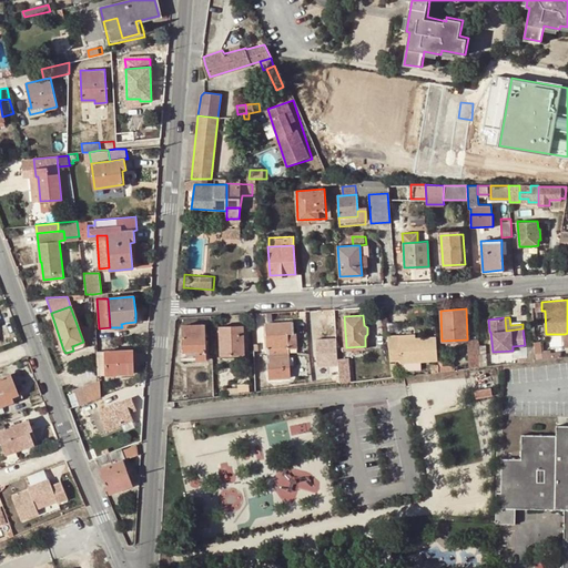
[(288,333),(295,332),(294,321),(266,323),(269,377),(291,376),(288,348),(288,333)]
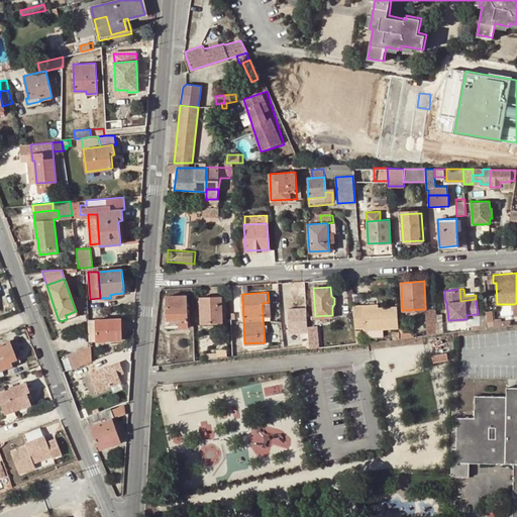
[(187,295),(167,296),(168,324),(179,324),(179,327),(188,327),(187,295)]
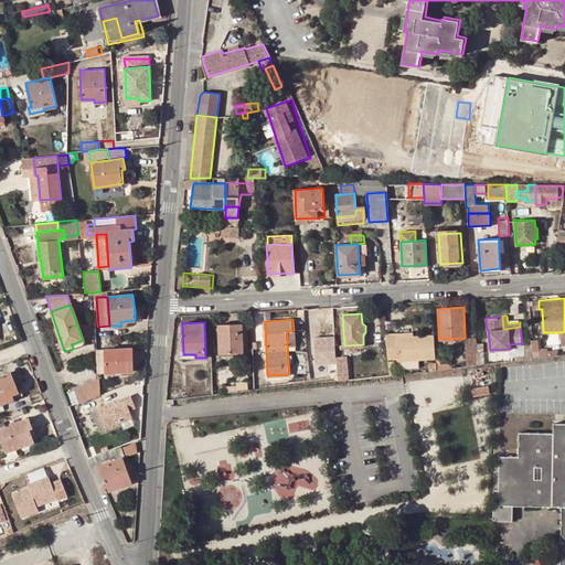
[(244,322),(217,324),(219,353),(244,351),(244,322)]
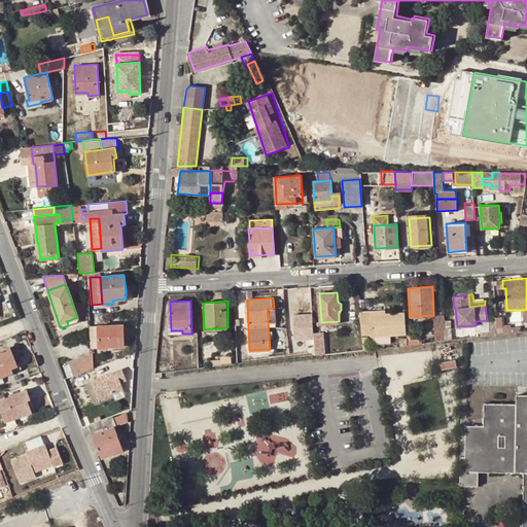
[(275,308),(274,308),(268,309),(268,323),(276,322),(275,308)]
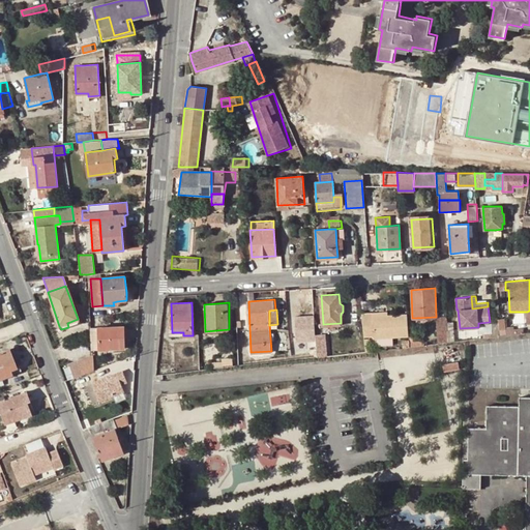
[(373,312),(362,313),(364,336),(375,335),(374,337),(409,335),(408,314),(387,315),(374,315),(373,312)]
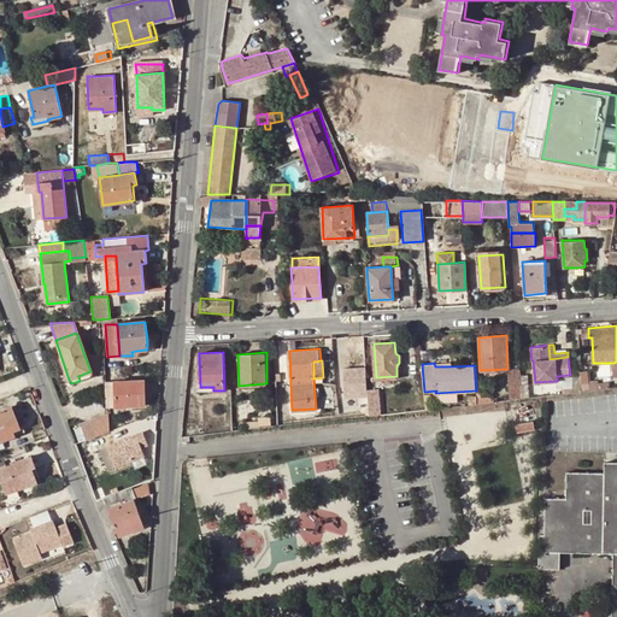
[(519,368),(507,369),(509,399),(522,398),(519,368)]
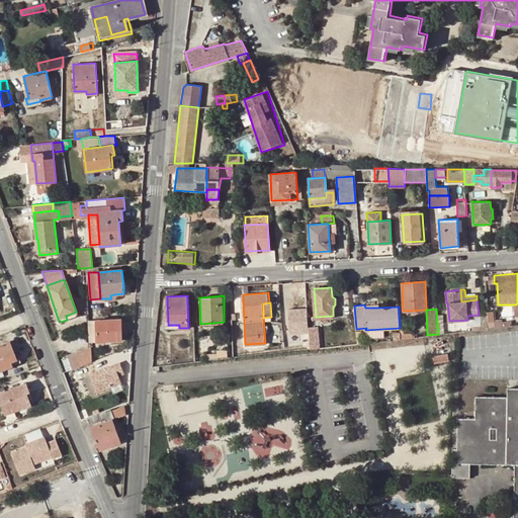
[(494,310),(487,311),(488,329),(495,328),(494,310)]
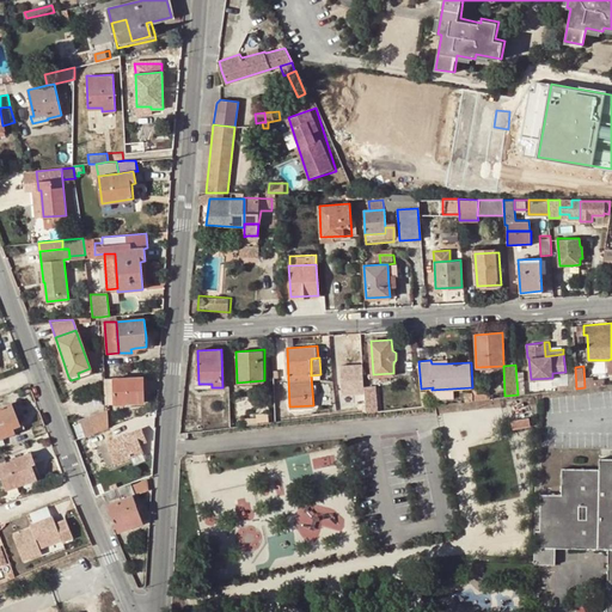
[(117,379),(114,379),(114,404),(127,404),(127,403),(144,402),(144,378),(117,379)]
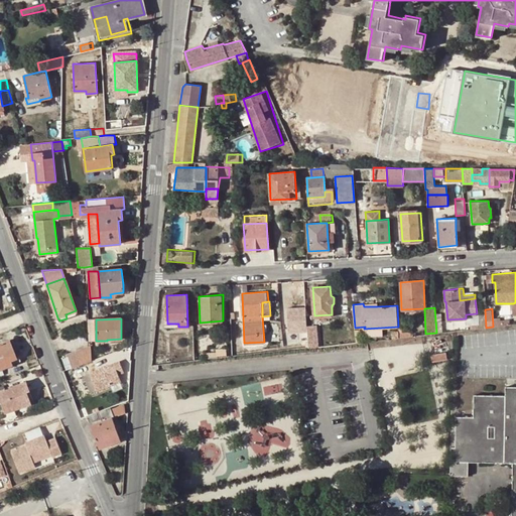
[(356,342),(367,341),(366,336),(361,336),(360,329),(355,329),(356,342)]
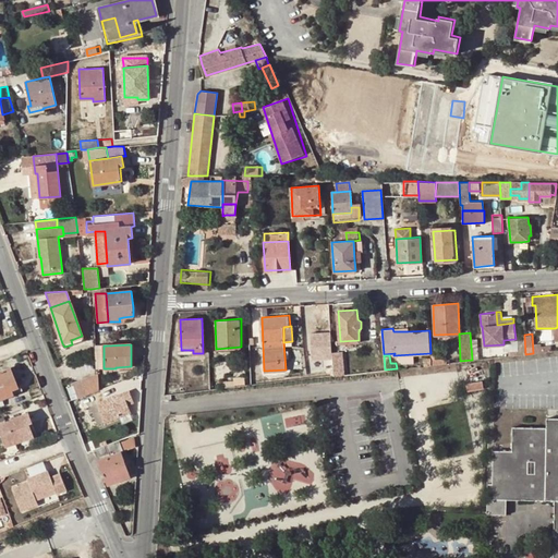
[(0,399),(4,398),(2,392),(19,386),(11,367),(0,371),(0,399)]
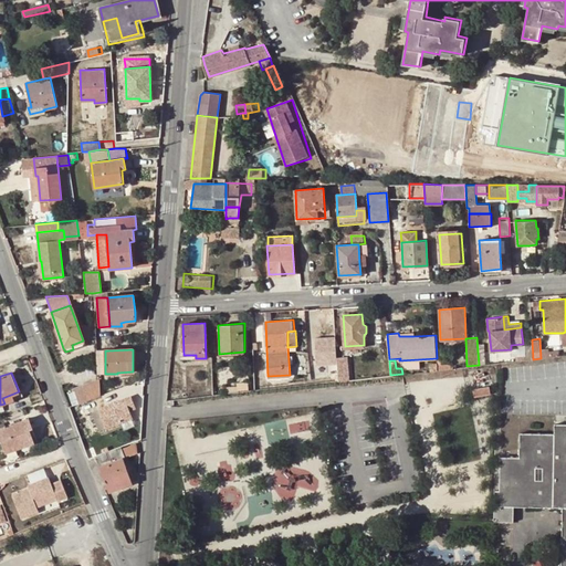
[(73,388),(79,404),(102,396),(101,379),(100,379),(73,388)]
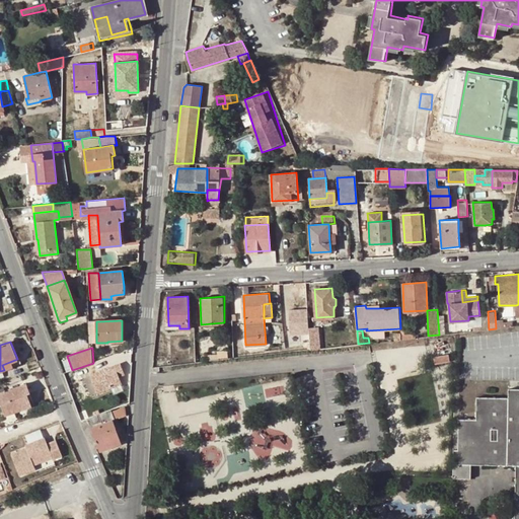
[(448,353),(433,356),(435,364),(450,361),(448,353)]
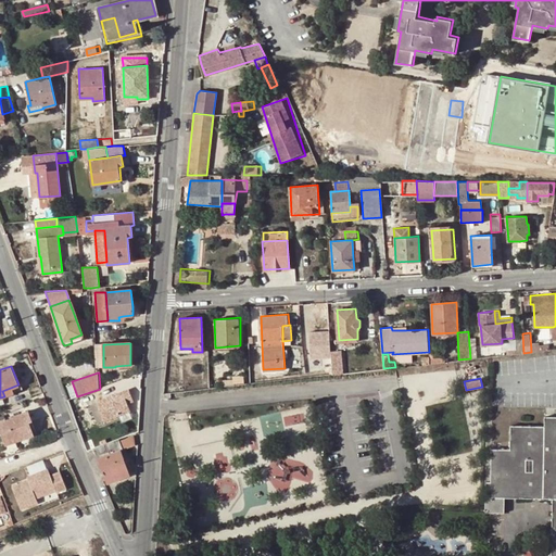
[(2,391),(4,396),(21,390),(19,384),(2,391)]
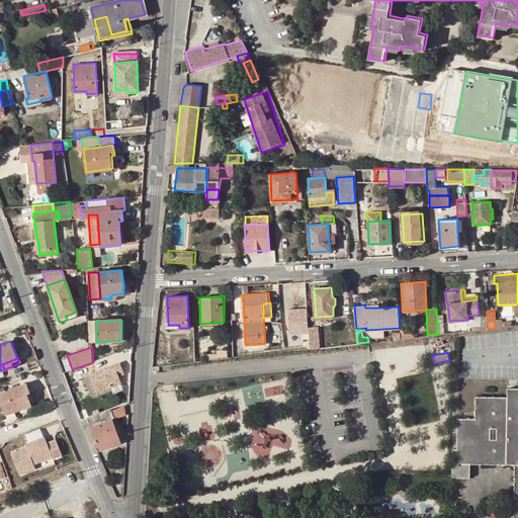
[(90,373),(97,391),(120,382),(118,375),(123,373),(119,362),(95,371),(90,373)]
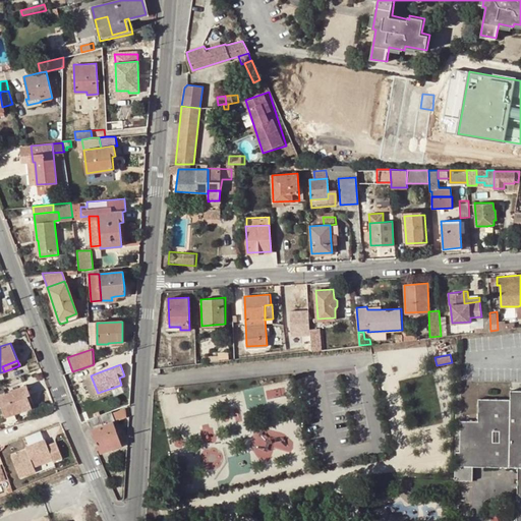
[(81,370),(83,379),(91,375),(96,373),(93,366),(81,370)]
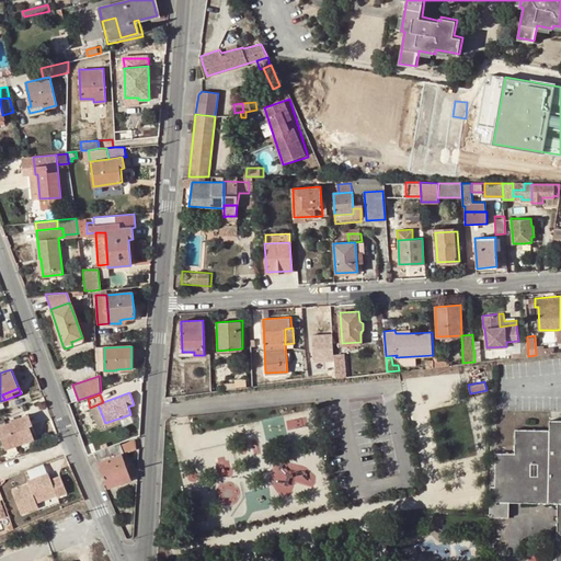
[(98,404),(90,408),(98,426),(105,423),(98,404)]
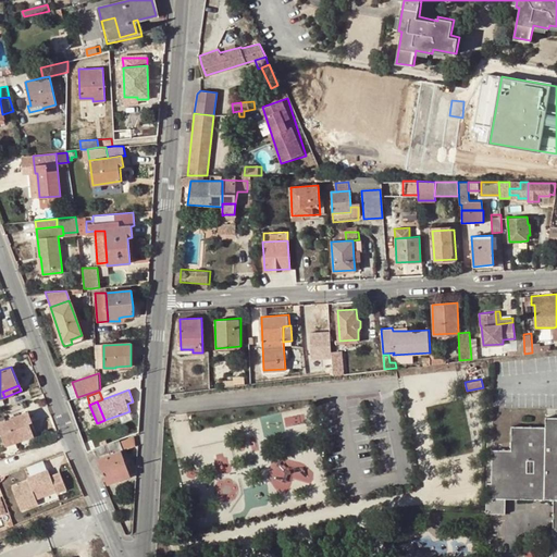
[(0,422),(0,429),(5,445),(33,435),(28,422),(32,421),(28,411),(5,420),(0,422)]
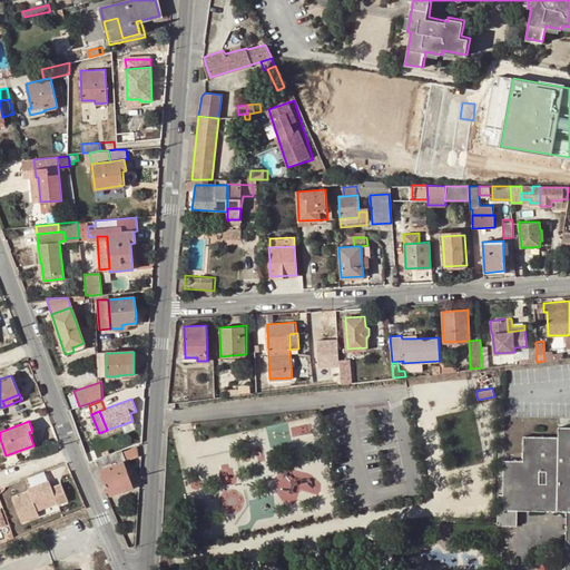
[(503,494),(501,494),(500,524),(503,523),(519,524),(518,509),(567,510),(567,543),(567,550),(569,550),(569,426),(559,428),(559,436),(523,438),(523,462),(504,461),(503,494)]
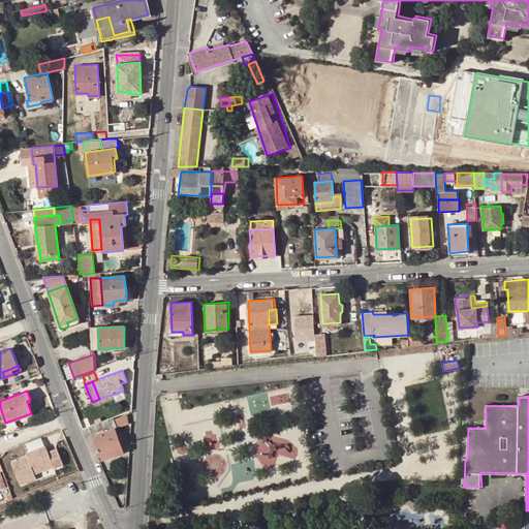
[(107,408),(95,413),(97,419),(111,414),(107,408)]
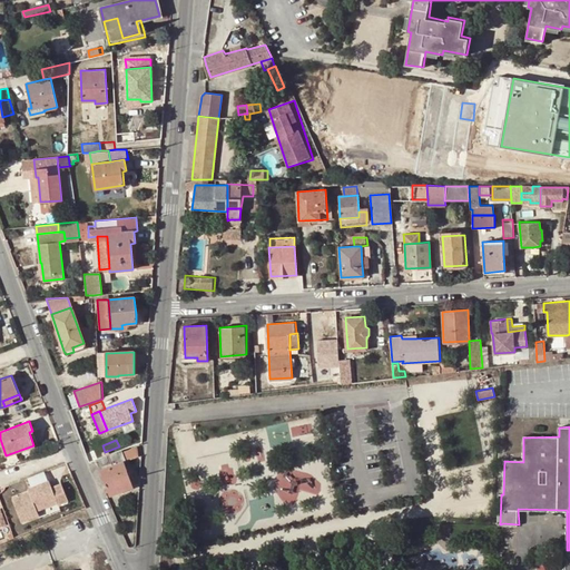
[(137,445),(125,449),(126,454),(128,460),(140,455),(137,445)]
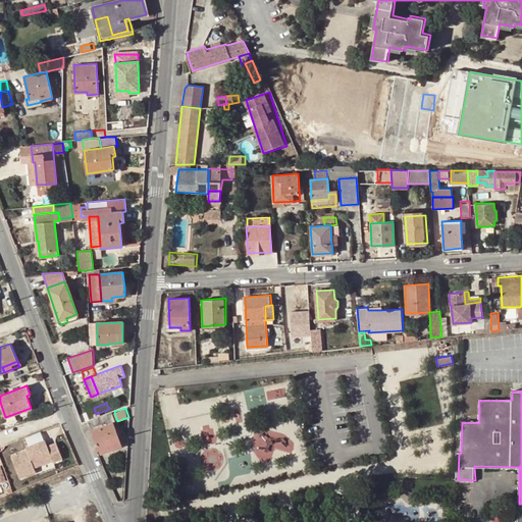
[(113,410),(99,415),(101,421),(115,416),(114,411),(113,410)]
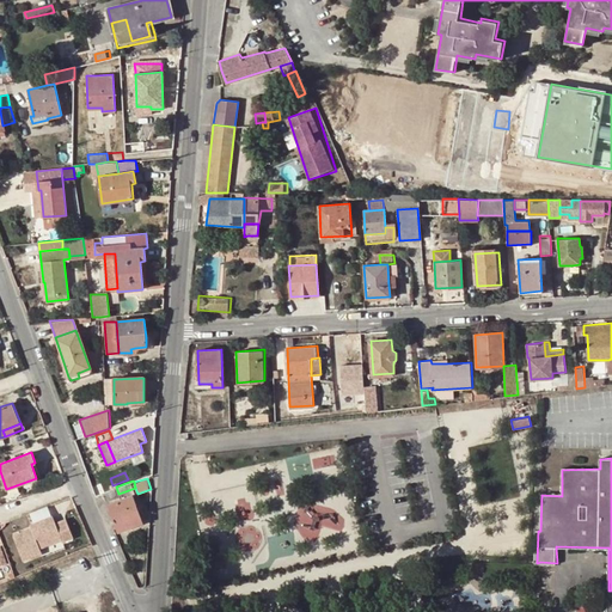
[(116,487),(103,491),(106,499),(118,494),(116,487)]
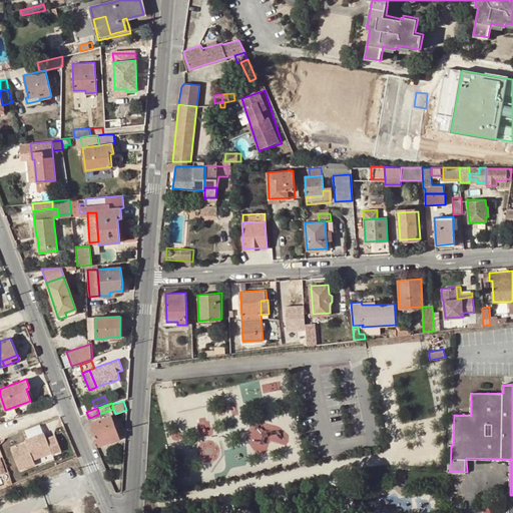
[(112,411),(88,420),(98,442),(107,439),(108,443),(121,438),(112,411)]
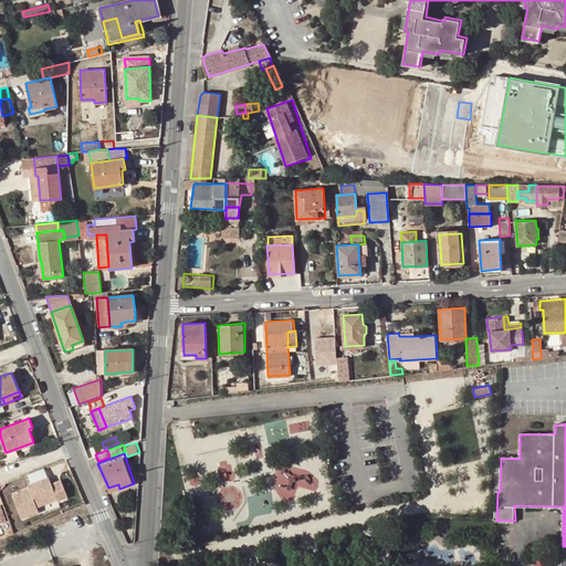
[(59,502),(67,498),(61,482),(52,485),(49,479),(32,486),(33,490),(29,491),(13,498),(23,520),(40,513),(38,509),(58,500),(59,502)]
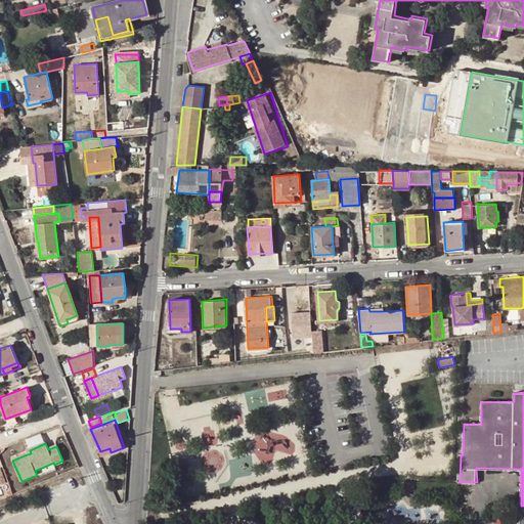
[(523,523),(523,506),(521,506),(521,518),(511,518),(511,523),(523,523)]
